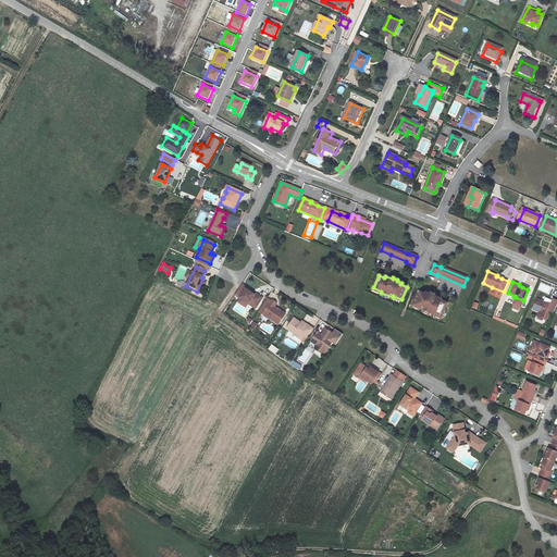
[(504,292),(492,287),(490,294),(500,299),(504,292)]
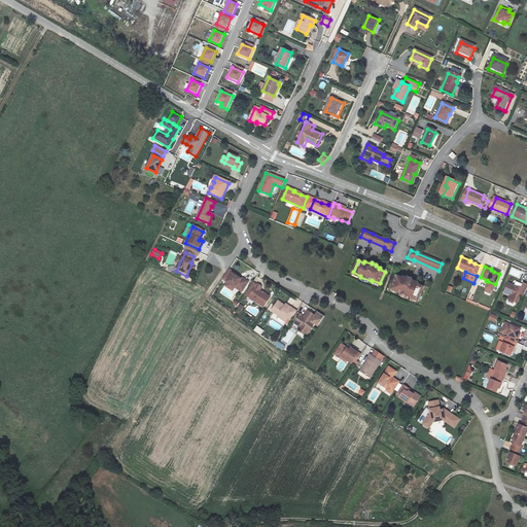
[(240,280),(237,278),(233,274),(225,282),(240,293),(248,283),(241,278),(240,280)]
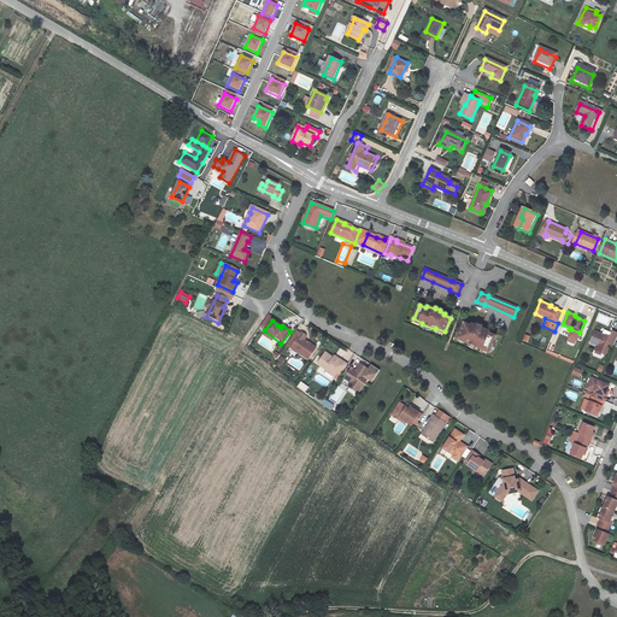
[(471,327),(464,323),(458,338),(468,341),(466,342),(480,348),(481,347),(489,351),(495,336),(488,334),(489,331),(481,329),(482,327),(477,325),(476,327),(471,324),(471,327)]
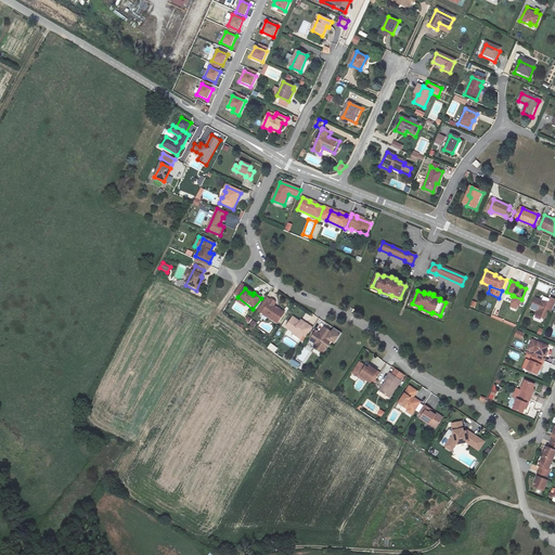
[(521,299),(514,296),(511,304),(512,304),(511,307),(517,309),(518,306),(521,299)]
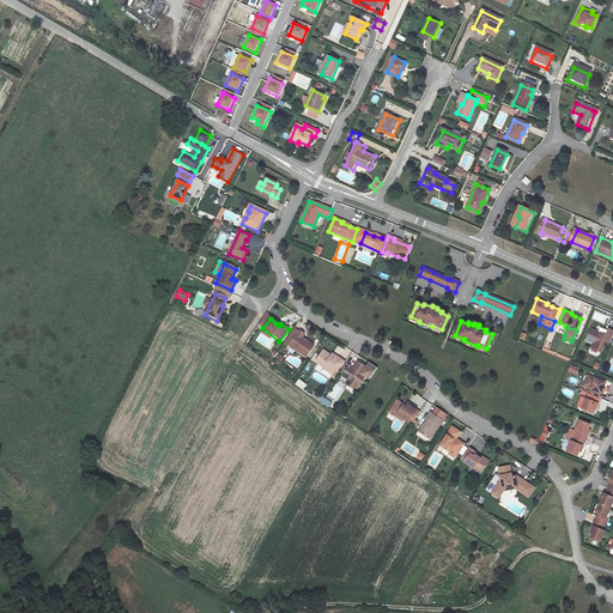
[(590,346),(598,349),(600,351),(604,341),(608,344),(612,331),(612,329),(608,328),(606,334),(590,328),(586,339),(593,341),(590,346)]
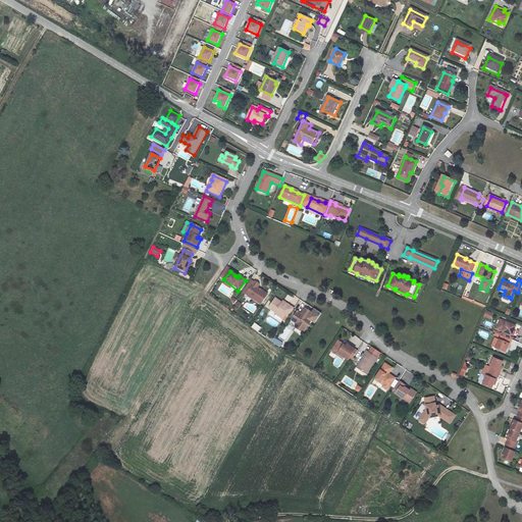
[(246,295),(261,305),(267,295),(253,285),(246,295)]
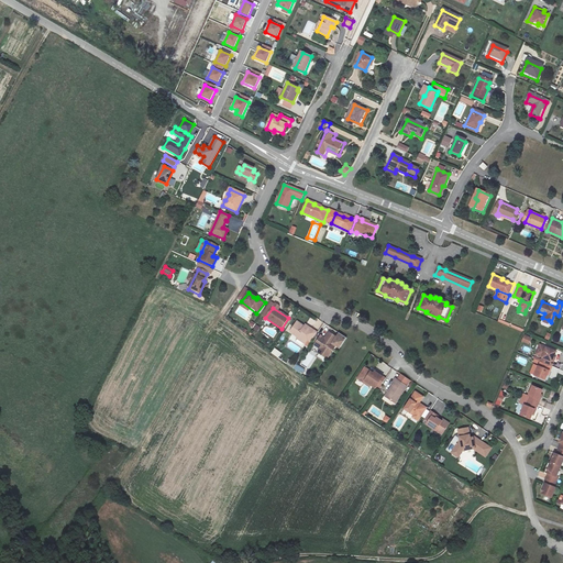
[(553,328),(559,316),(554,313),(551,322),(549,320),(547,324),(553,328)]
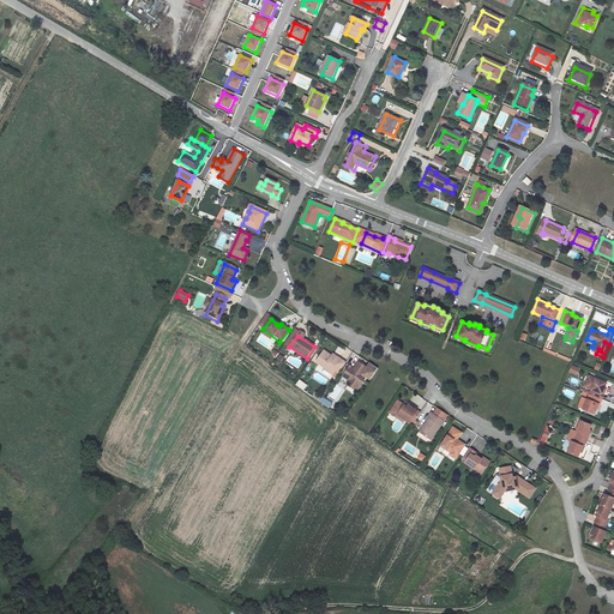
[(345,363),(339,360),(338,362),(331,357),(324,351),(315,363),(323,369),(321,369),(331,377),(333,373),(337,375),(345,363)]
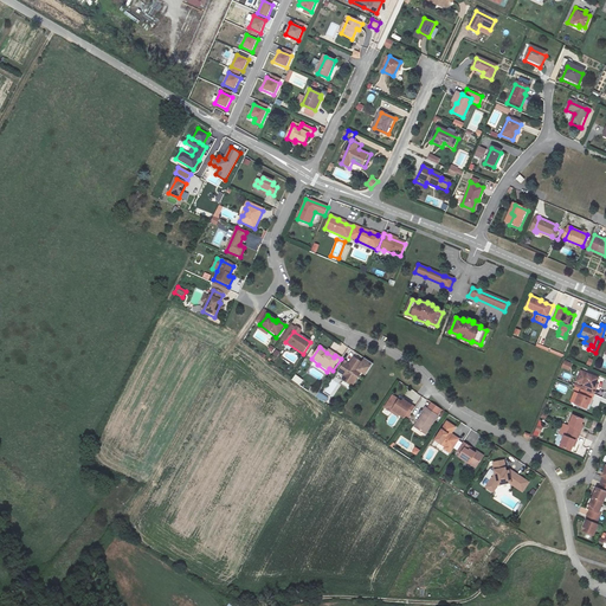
[(345,375),(345,378),(342,381),(353,387),(361,373),(358,371),(362,363),(354,359),(350,365),(348,365),(345,362),(339,372),(345,375)]
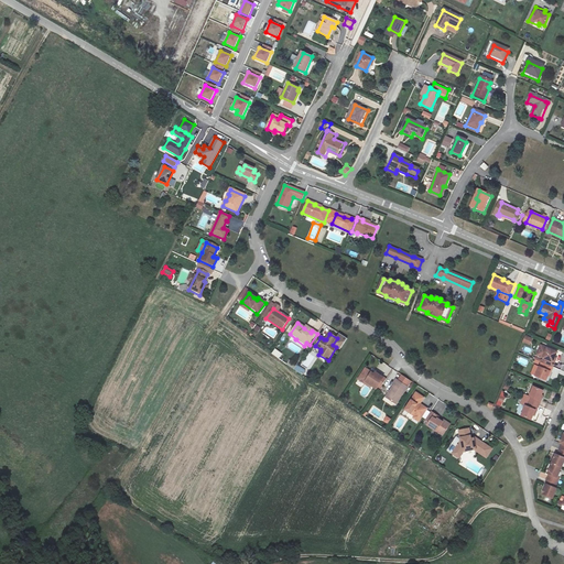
[(525,335),(523,342),(530,345),(532,338),(525,335)]
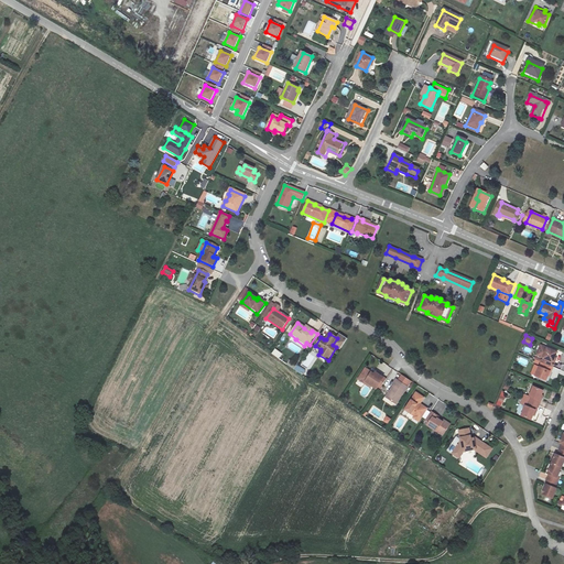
[(299,354),(301,348),(292,343),(290,348),(299,354)]
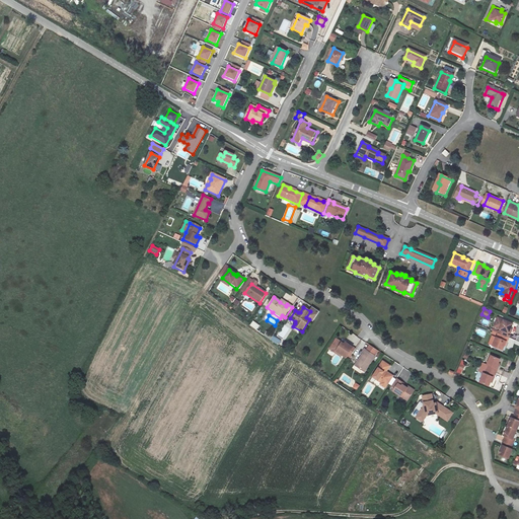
[(500,328),(504,319),(498,317),(494,326),(500,329),(500,328)]
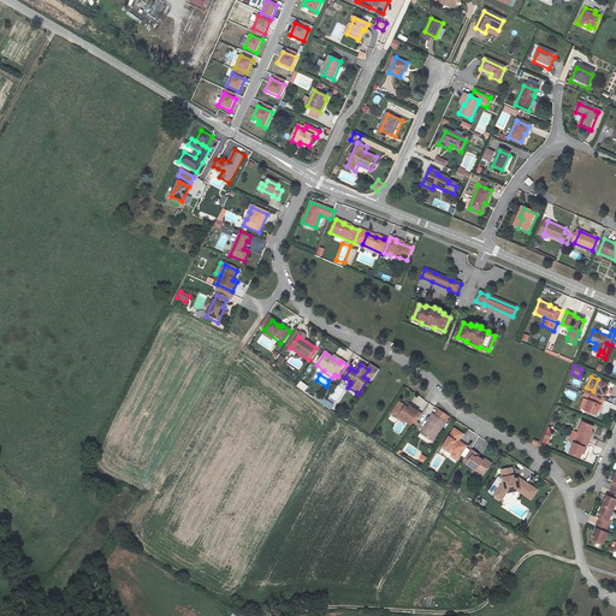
[(594,395),(604,400),(606,396),(604,395),(608,384),(598,379),(593,390),(596,391),(594,395)]
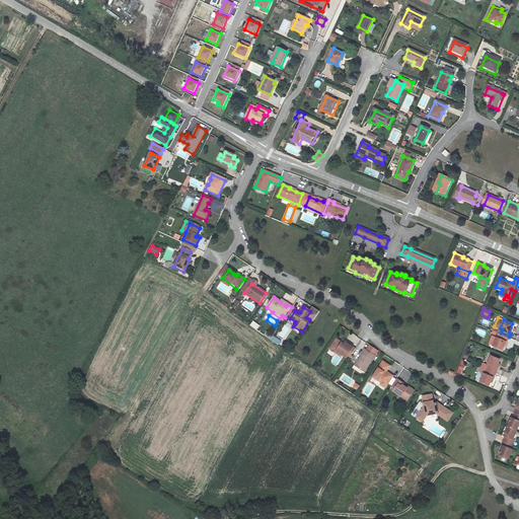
[(509,337),(501,332),(500,334),(498,332),(496,336),(496,337),(492,345),(502,350),(504,345),(506,346),(509,337)]
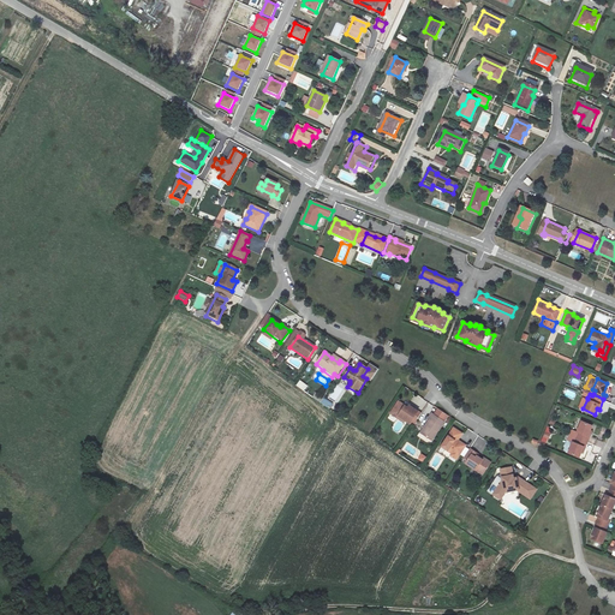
[(330,408),(333,404),(324,398),(321,402),(330,408)]
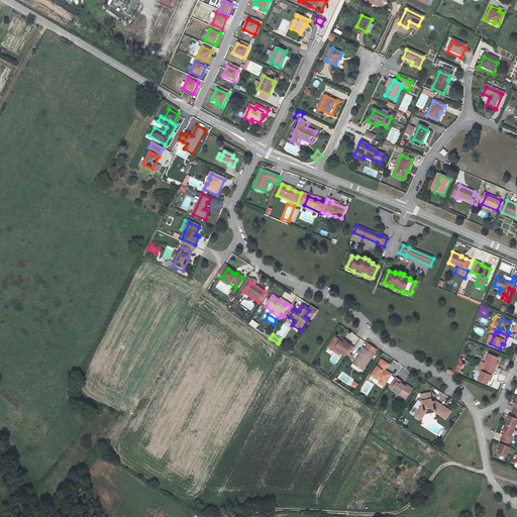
[(510,348),(513,338),(508,336),(504,346),(510,348)]
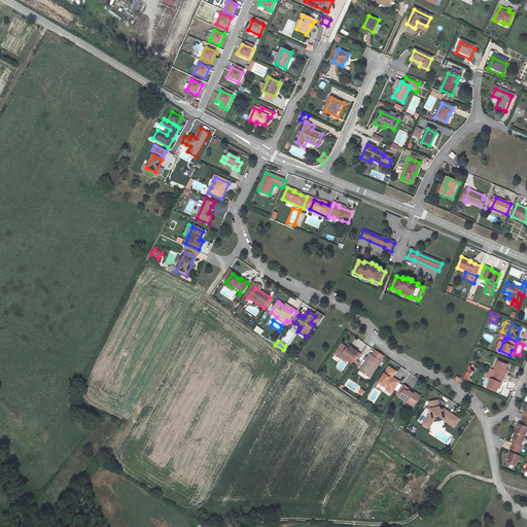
[(359,354),(351,349),(350,350),(347,349),(341,345),(335,355),(341,359),(342,357),(351,364),(353,360),(355,361),(359,354)]
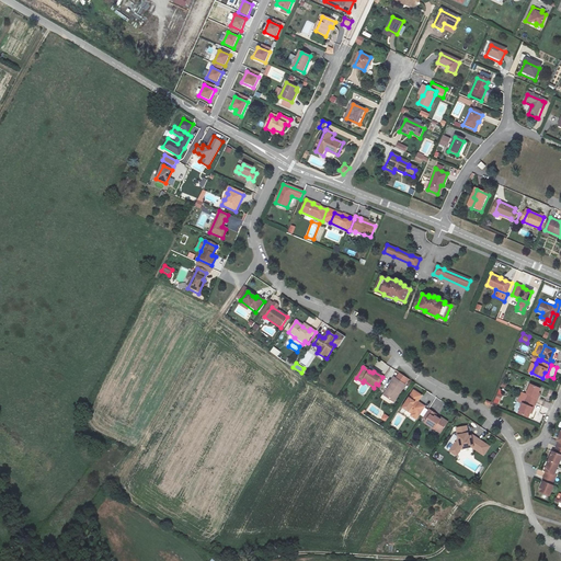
[(384,396),(396,404),(411,381),(401,374),(397,380),(393,378),(391,382),(392,382),(384,396)]
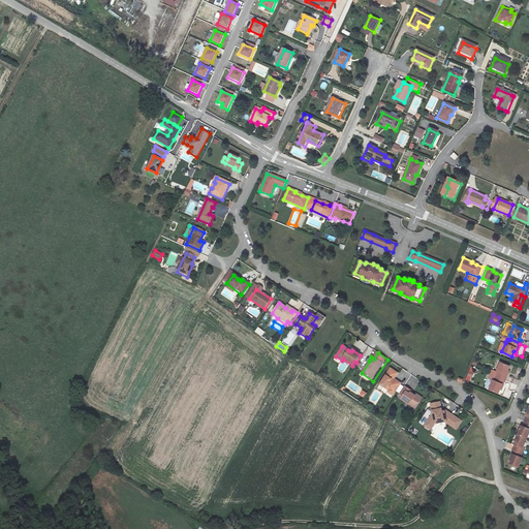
[(497,376),(505,379),(508,373),(506,372),(508,366),(500,363),(496,371),(498,372),(497,376)]
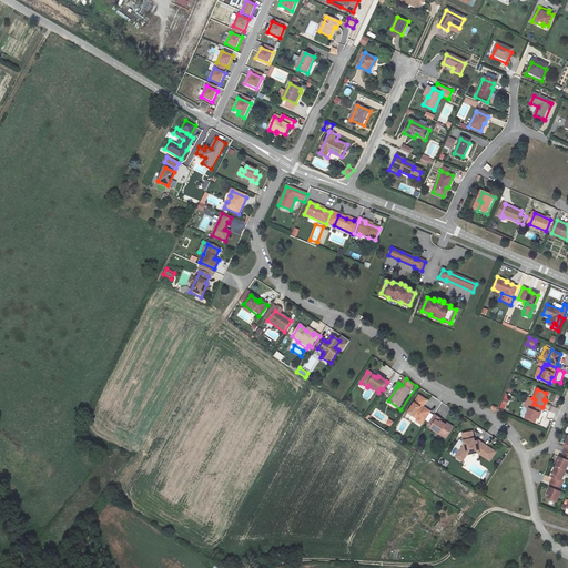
[(422,423),(424,422),(430,413),(423,407),(427,402),(419,396),(407,414),(417,421),(422,423)]
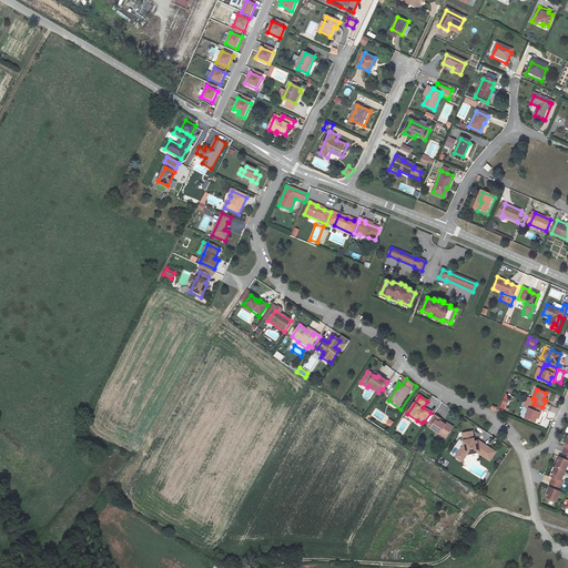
[(535,399),(533,398),(528,396),(524,406),(528,408),(531,409),(534,404),(535,399)]
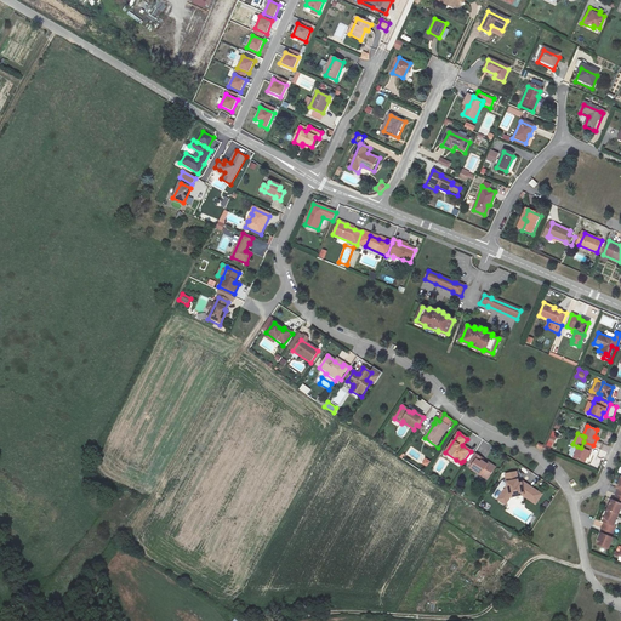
[(593,445),(584,442),(581,448),(577,446),(574,457),(585,461),(587,456),(588,456),(593,445)]
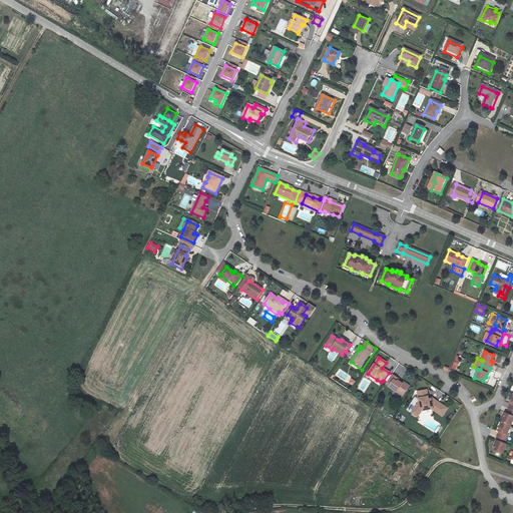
[(342,373),(340,377),(347,382),(350,379),(342,373)]
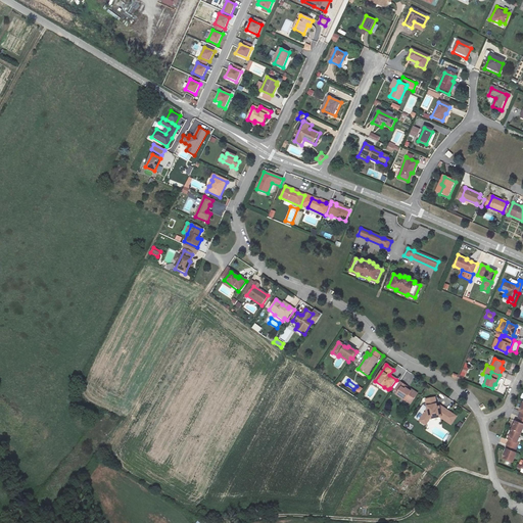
[(407,387),(399,382),(394,390),(398,392),(396,395),(411,405),(417,394),(412,390),(411,391),(406,389),(407,387)]
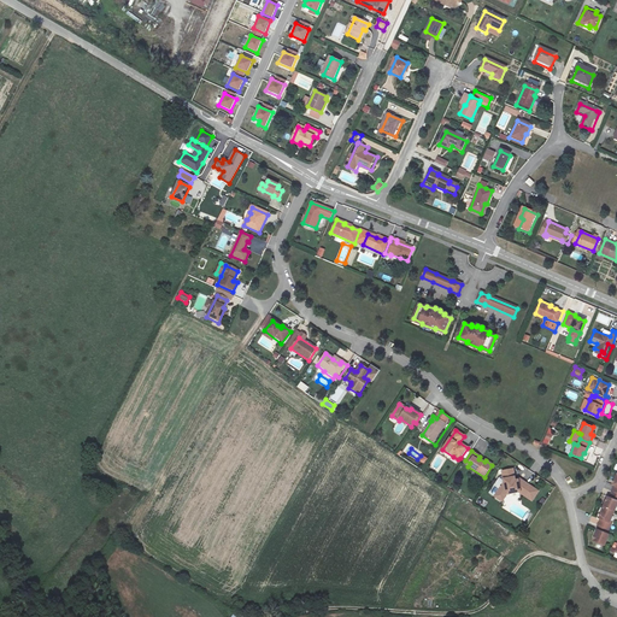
[(423,454),(419,460),(425,464),(429,458),(423,454)]
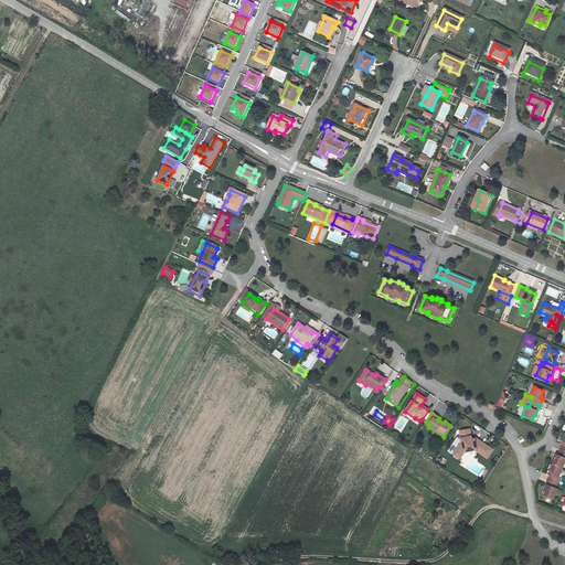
[(483,457),(490,448),(481,443),(476,439),(475,440),(472,440),(470,430),(460,433),(461,443),(456,450),(454,454),(455,454),(460,458),(462,456),(477,452),(483,457)]
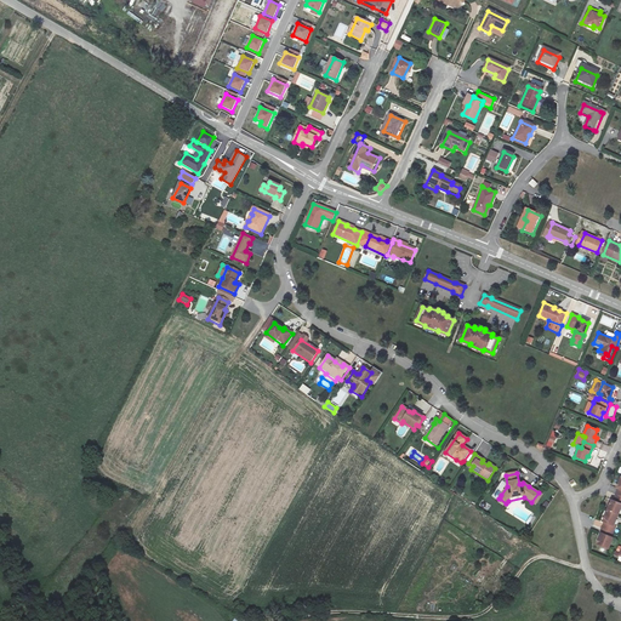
[(539,493),(531,502),(535,505),(541,495),(539,493)]
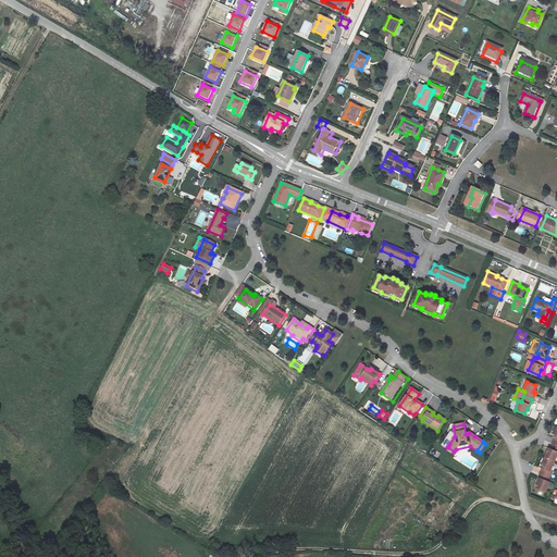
[(545,458),(547,459),(553,461),(556,452),(556,445),(553,444),(551,449),(548,448),(545,458)]
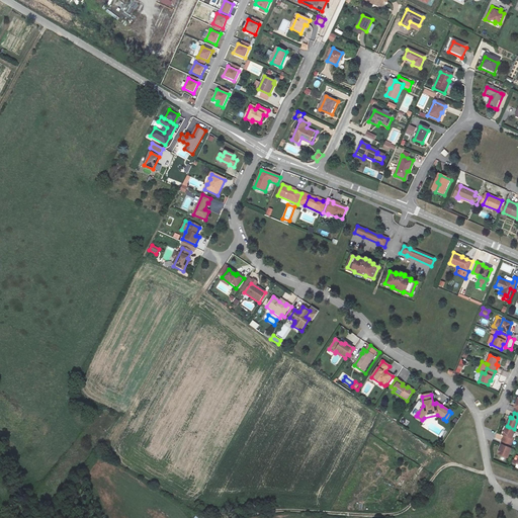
[(418,426),(422,420),(417,416),(412,423),(418,426)]
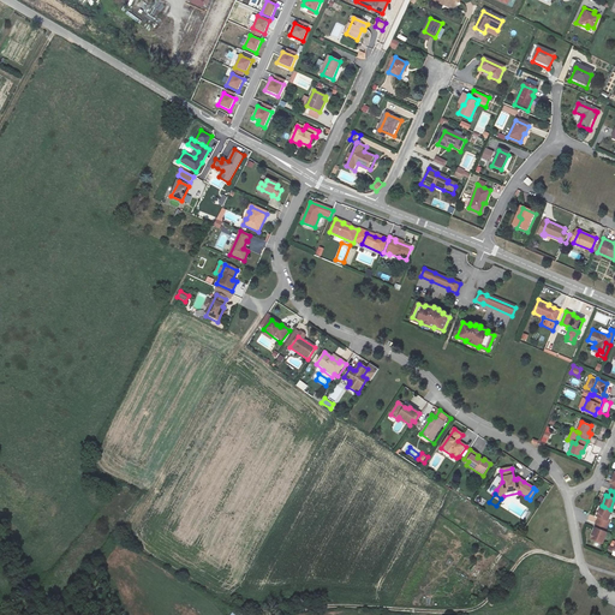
[(610,509),(604,507),(599,518),(597,517),(595,523),(597,524),(605,527),(608,521),(609,523),(614,512),(610,509)]
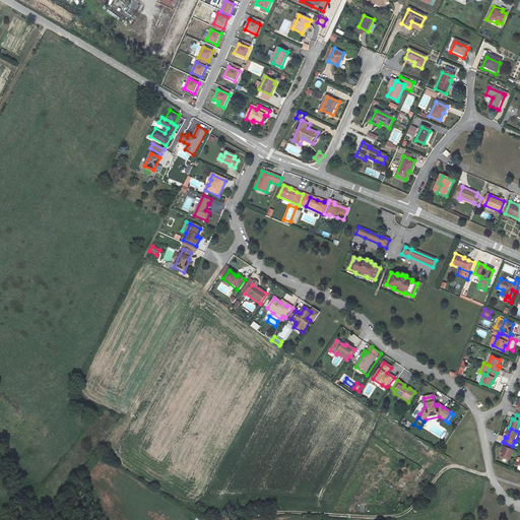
[(512,446),(505,443),(503,447),(504,447),(501,455),(510,459),(513,451),(512,450),(514,446),(512,446)]
